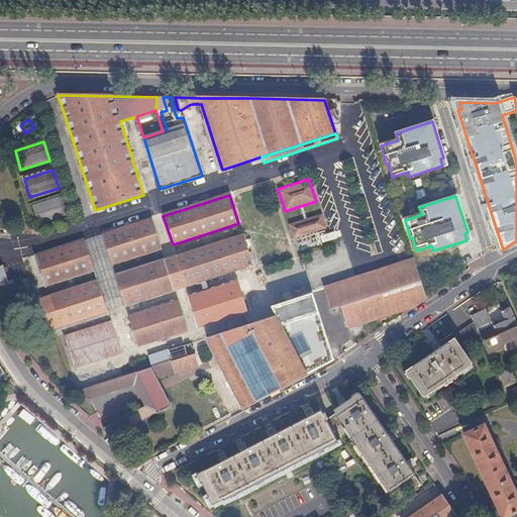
[(67,215),(62,197),(32,206),(38,225),(67,215)]
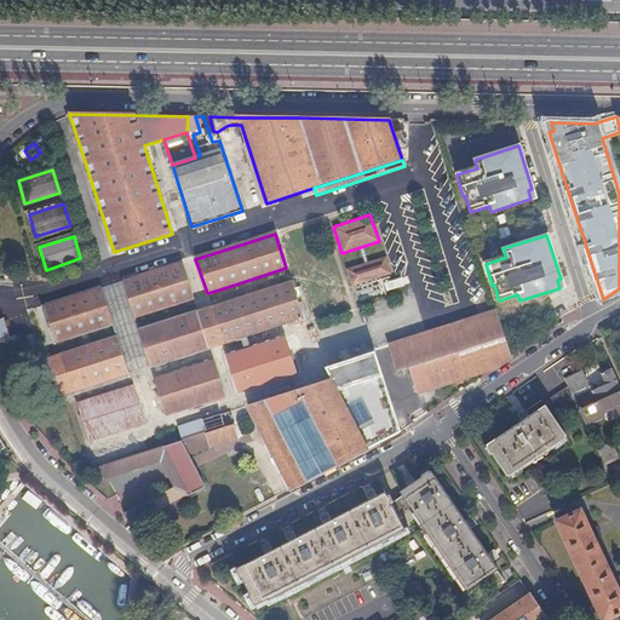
[(390,271),(385,256),(348,268),(352,283),(390,271)]
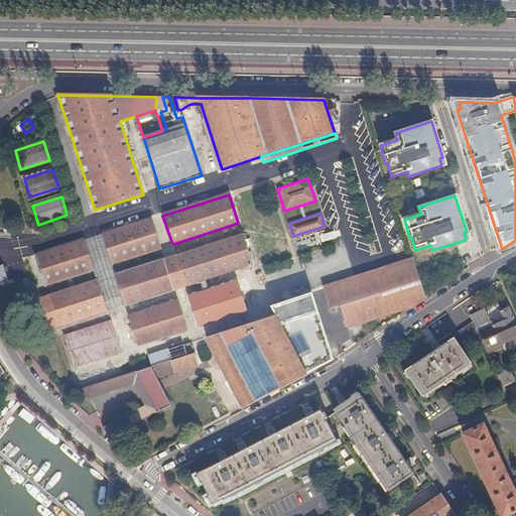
[(155,234),(154,231),(150,220),(103,235),(112,263),(159,248),(155,234)]
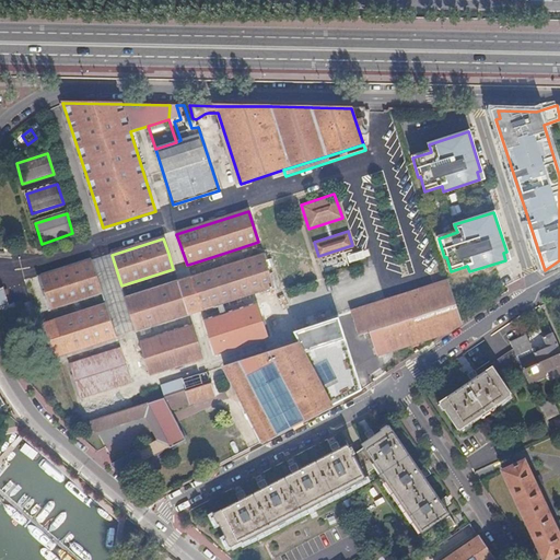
[(365,258),(363,251),(347,256),(350,264),(365,258)]
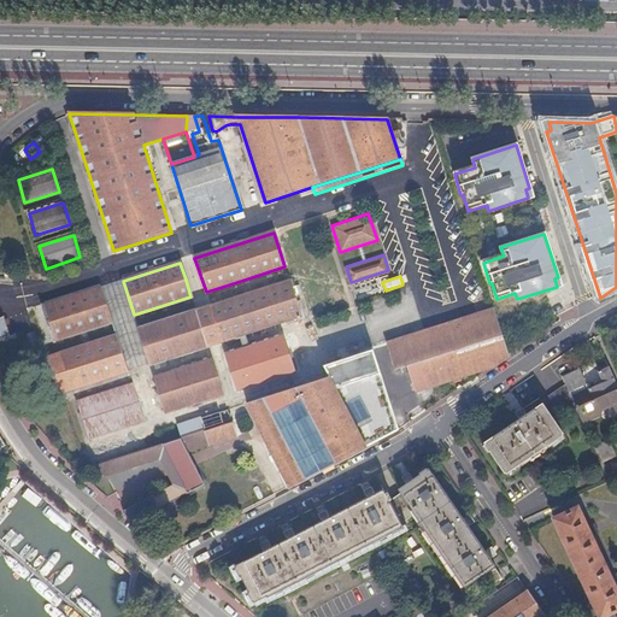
[(112,283),(99,288),(111,322),(115,336),(127,371),(139,366),(148,364),(137,329),(134,315),(123,281),(112,283)]
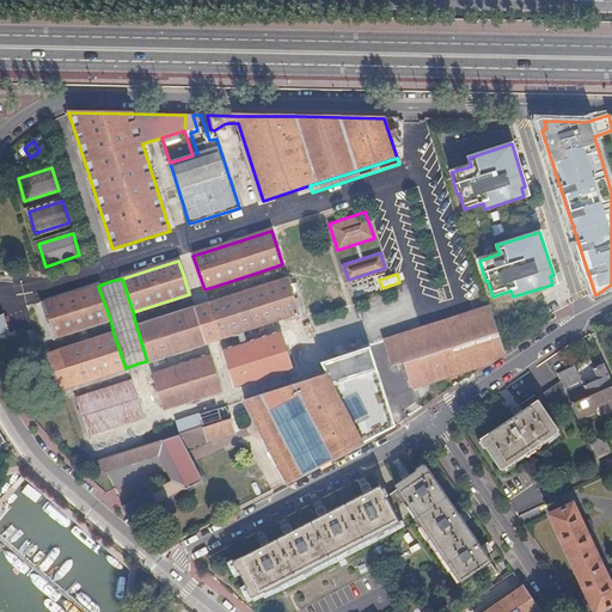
[(238,332),(243,331),(269,322),(293,314),(298,313),(287,279),(218,301),(136,326),(147,361),(238,332)]
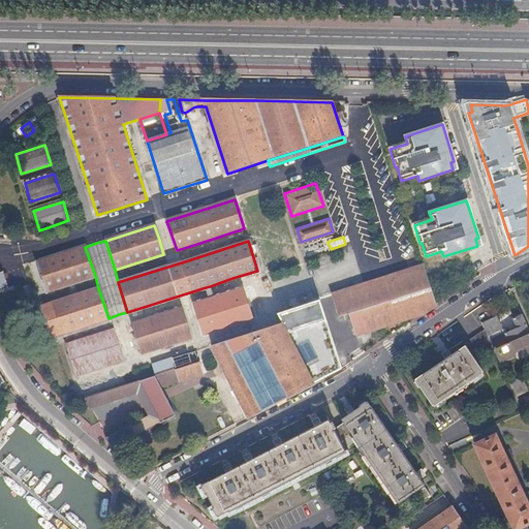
[(95,276),(85,247),(36,262),(47,291),(95,276)]
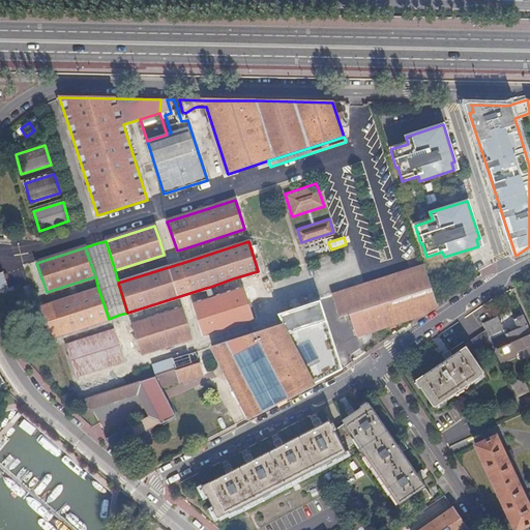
[(428,290),(421,268),(402,274),(395,277),(334,296),(342,318),(346,316),(347,319),(351,318),(357,335),(375,330),(376,332),(382,330),(382,328),(422,315),(434,307),(428,290)]
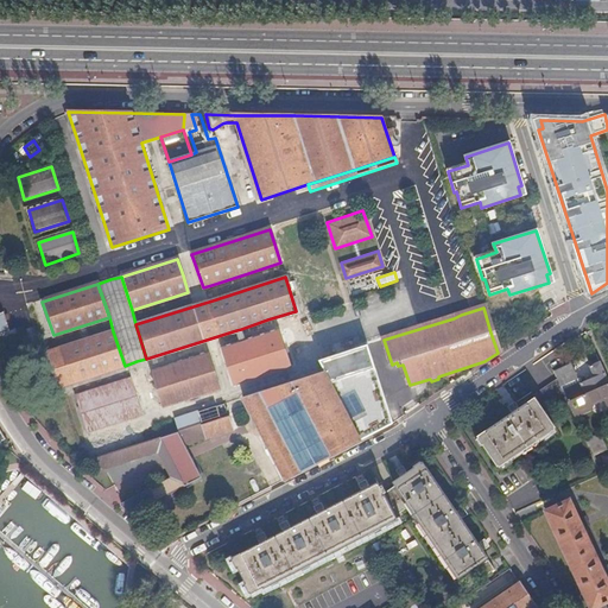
[(125,366),(113,331),(45,354),(56,387),(125,366)]
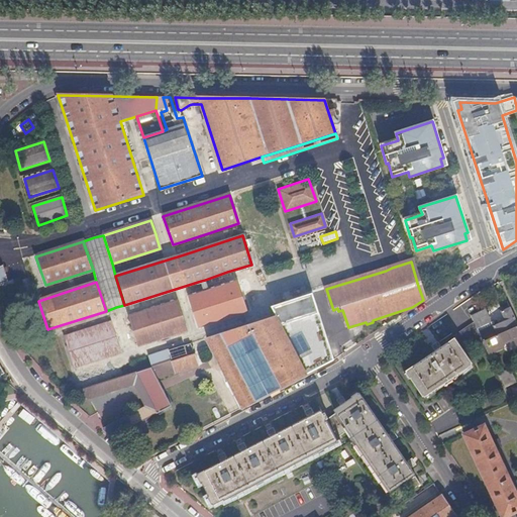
[(208,291),(204,293),(189,297),(198,326),(245,311),(236,283),(208,291)]
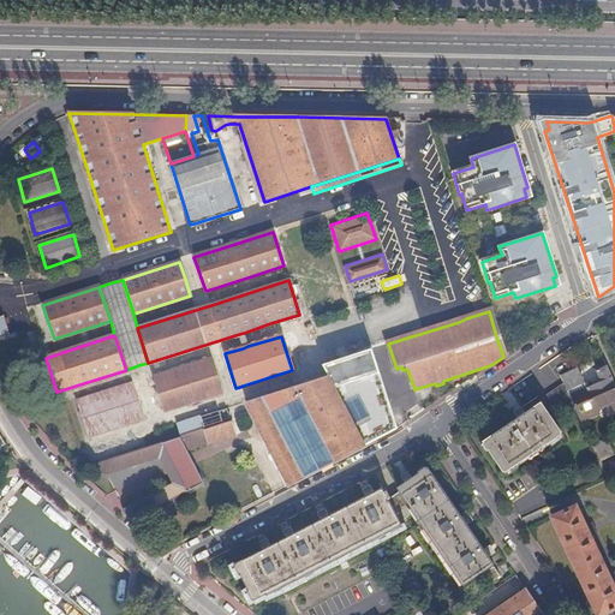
[(156,374),(216,356),(214,348),(154,366),(156,374)]
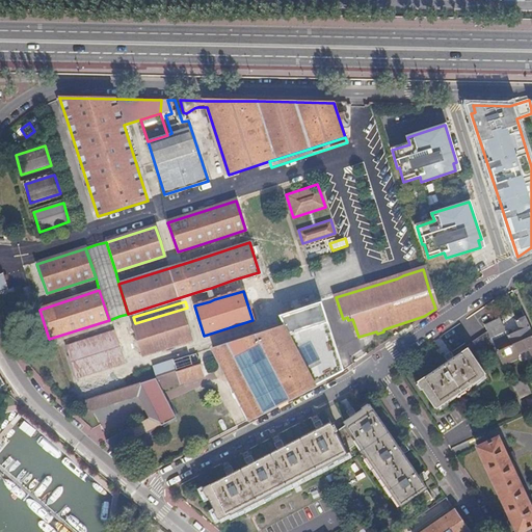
[(328,351),(317,327),(324,325),(317,303),(287,313),(288,316),(290,323),(284,325),(315,386),(340,372),(333,358),(338,356),(335,349),(328,351)]
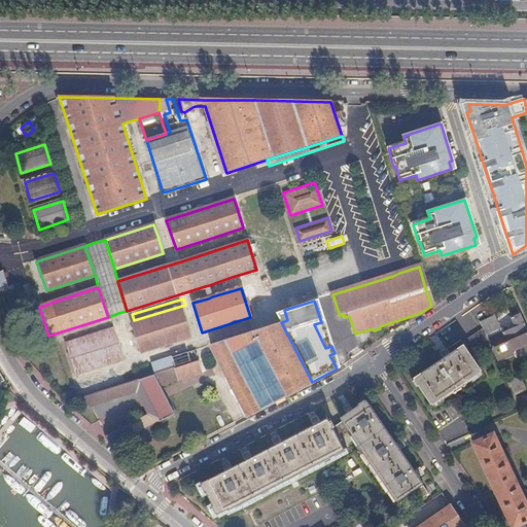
[(189,337),(180,307),(131,323),(140,352),(189,337)]
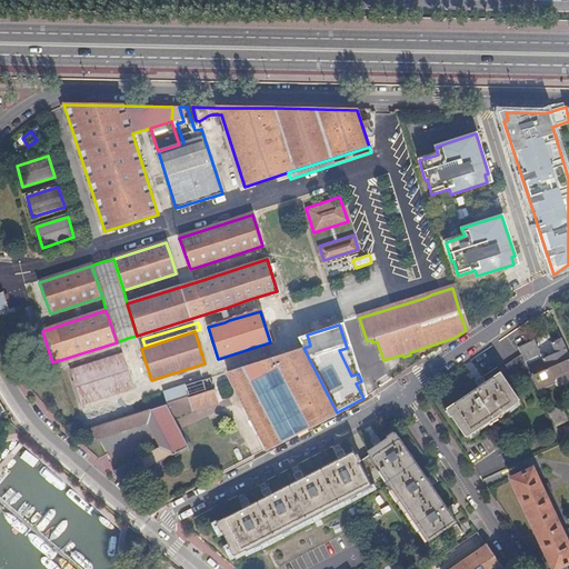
[(526,366),(528,370),(531,377),(568,358),(568,356),(560,339),(551,343),(556,352),(526,366)]
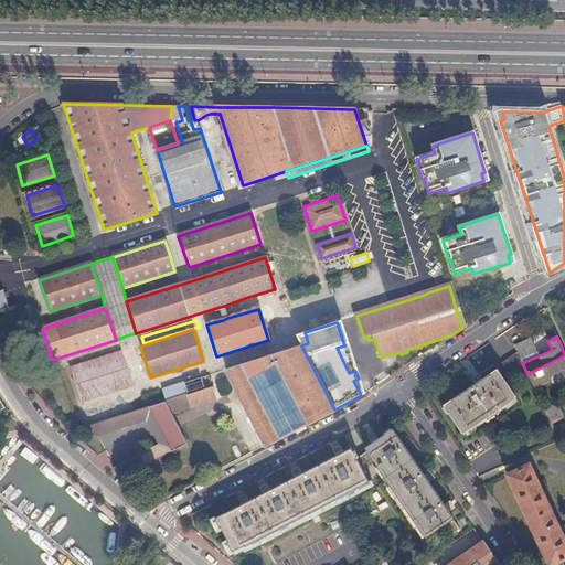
[(530,338),(523,341),(514,345),(518,352),(521,360),(536,352),(530,338)]
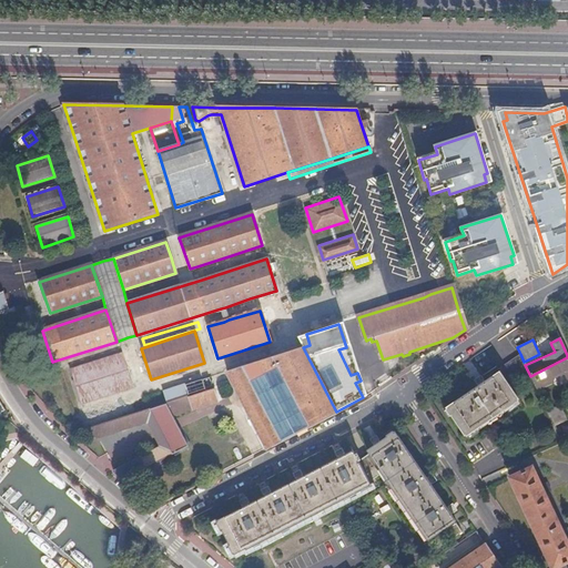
[(336,412),(303,347),(273,357),(242,367),(226,372),(266,447),(281,440),(308,426),(336,412)]
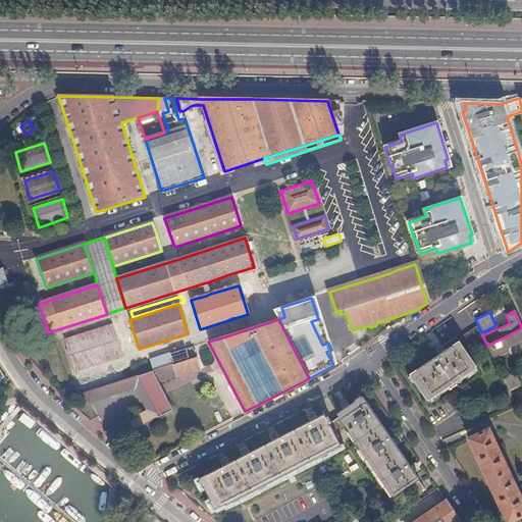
[(460,343),(470,358),(474,355),(470,350),(484,340),(482,335),(481,332),(478,325),(460,338),(462,341),(460,343)]
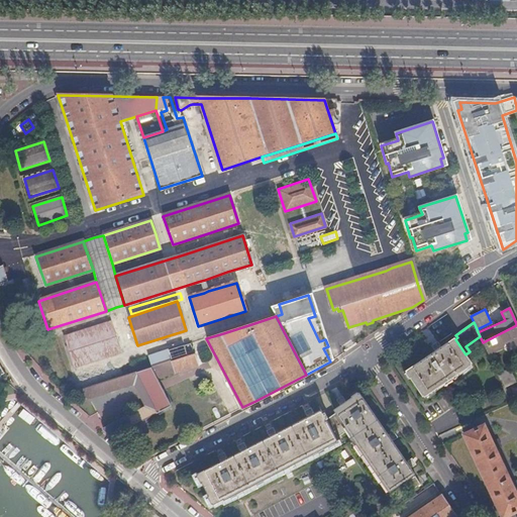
[(119,352),(109,323),(66,337),(75,367),(119,352)]
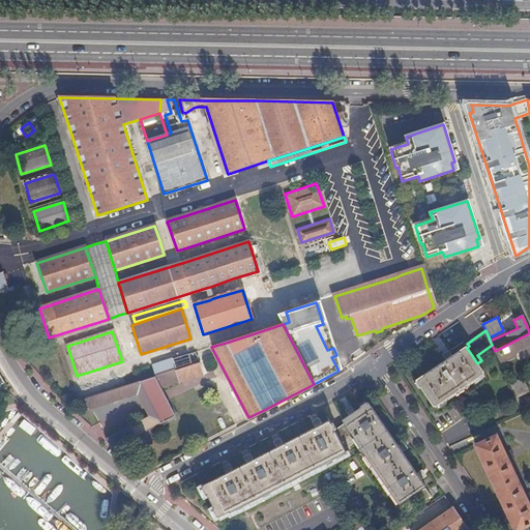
[(529,333),(495,351),(501,363),(516,357),(514,353),(526,348),(529,355),(529,333)]
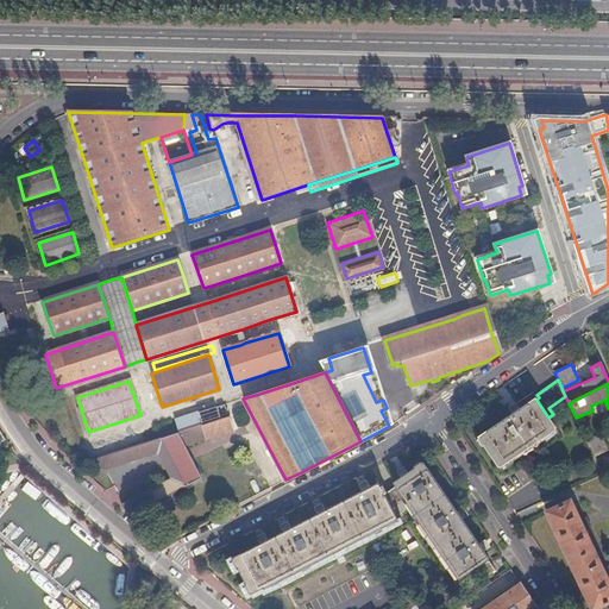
[(548,418),(537,400),(535,399),(478,438),(498,466),(556,428),(548,418)]
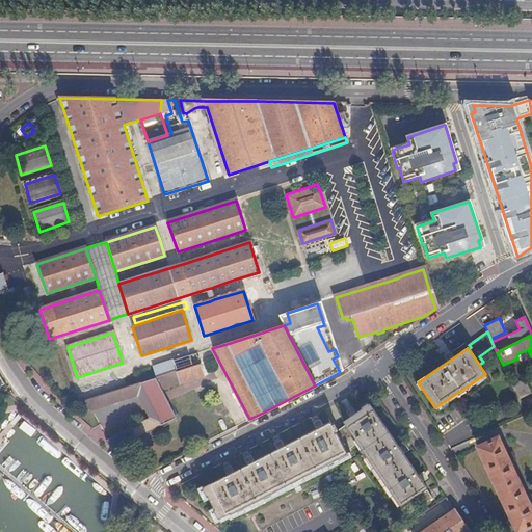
[(204,375),(200,365),(192,367),(188,355),(174,361),(181,382),(204,375)]
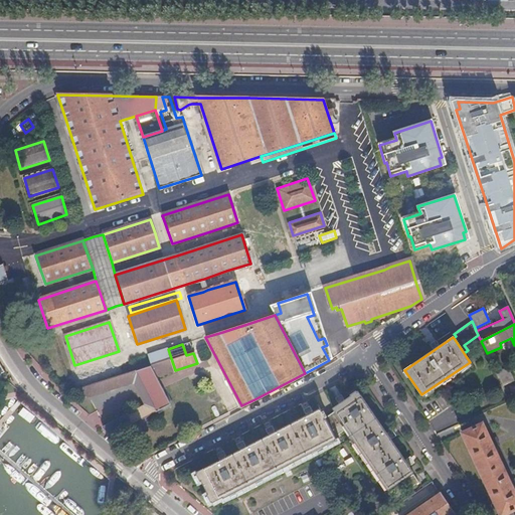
[(175,370),(168,349),(148,355),(152,366),(150,366),(155,376),(175,370)]
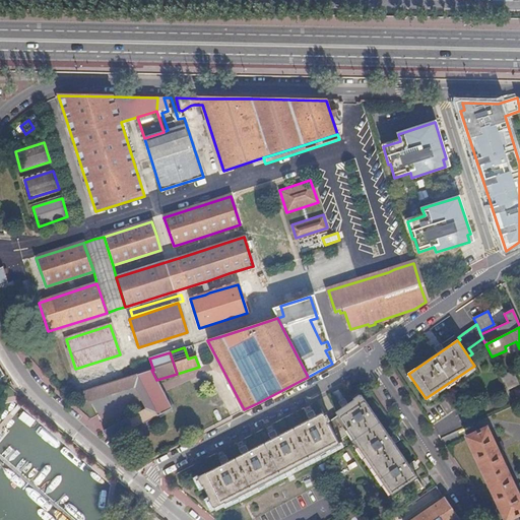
[(172,408),(156,380),(151,370),(131,377),(136,386),(148,409),(152,418),(172,408)]
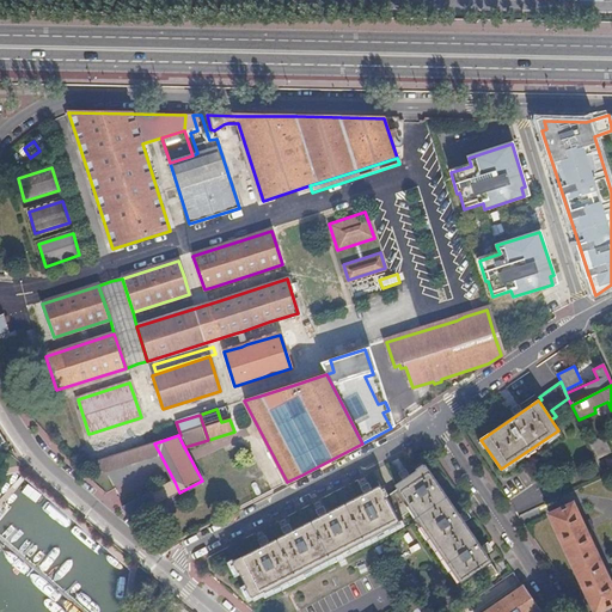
[(611,452),(611,448),(605,435),(589,444),(597,459),(611,452)]
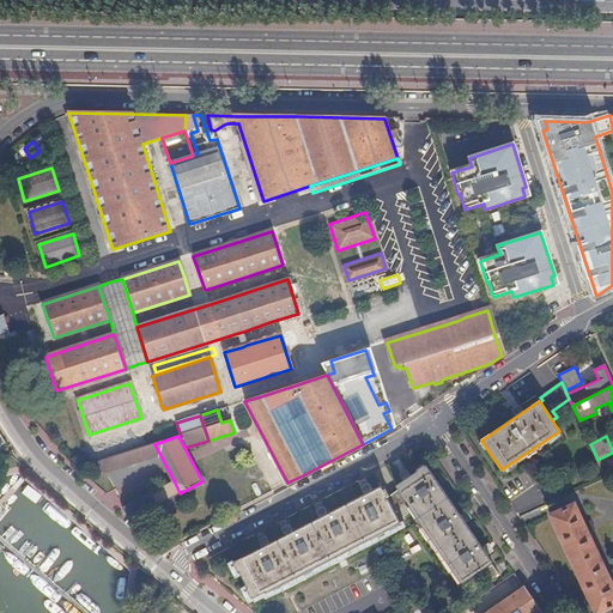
[(161,455),(155,444),(133,450),(95,463),(105,473),(161,455)]
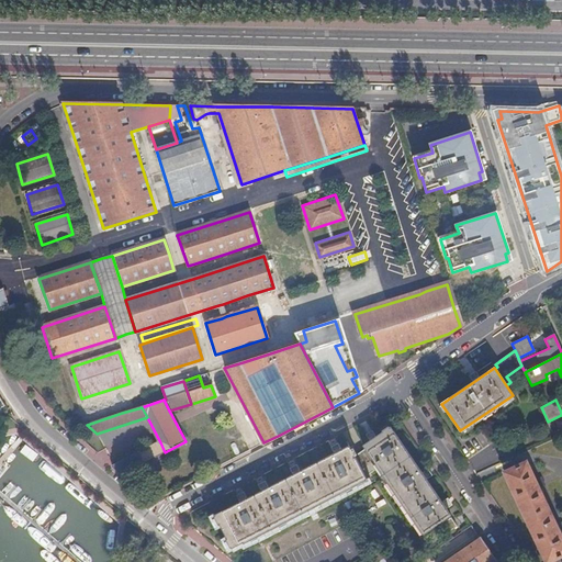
[(366,449),(398,497),(424,534),(441,521),(442,524),(441,525),(447,532),(457,526),(451,517),(450,518),(449,517),(451,515),(425,478),(390,427),(363,446),(366,449)]
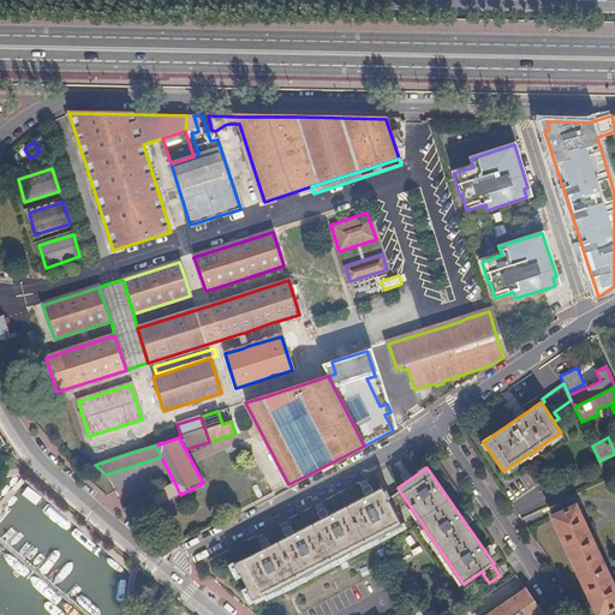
[(180,495),(175,484),(153,496),(159,507),(180,495)]
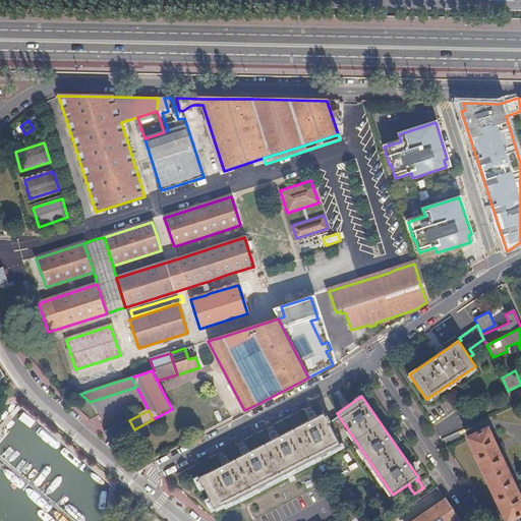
[(343,446),(331,422),(328,415),(325,416),(324,413),(199,478),(215,509),(343,446)]
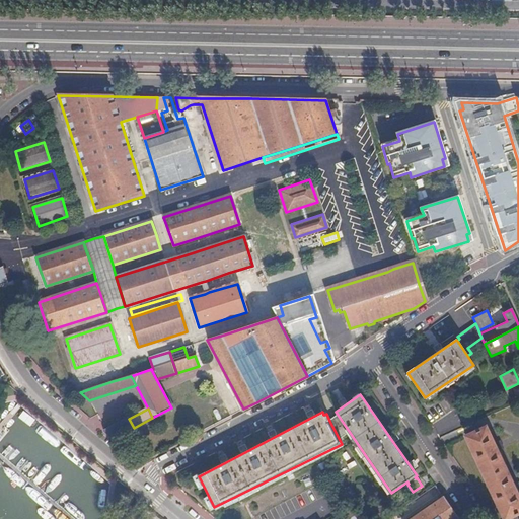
[(342,444),(214,507),(228,518),(232,516),(233,518),(253,518),(303,494),(368,459),(338,415),(329,421),(342,444)]
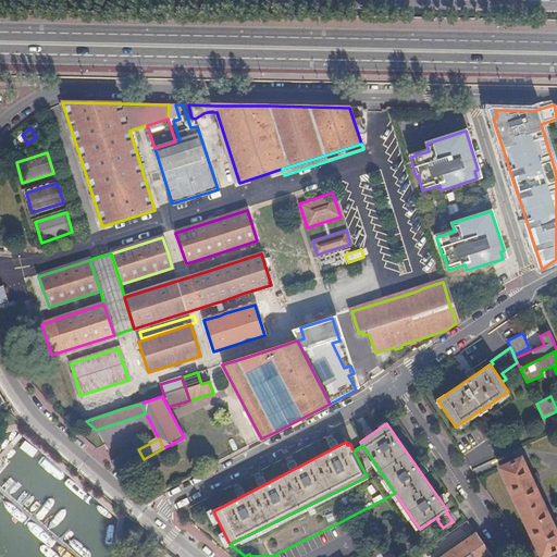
[(144,459),(138,449),(137,447),(110,461),(121,470),(144,459)]
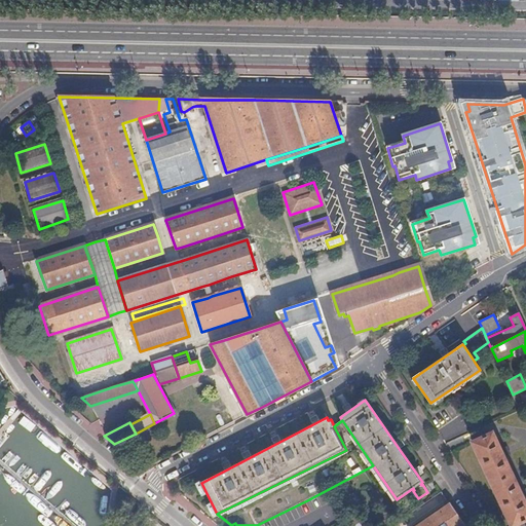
[(492,434),(473,442),(512,525),(513,525),(525,520),(525,502),(525,499),(525,498),(525,490),(521,492),(516,481),(515,482),(510,468),(505,457),(510,455),(506,448),(501,451),(496,440),(495,440),(492,434)]
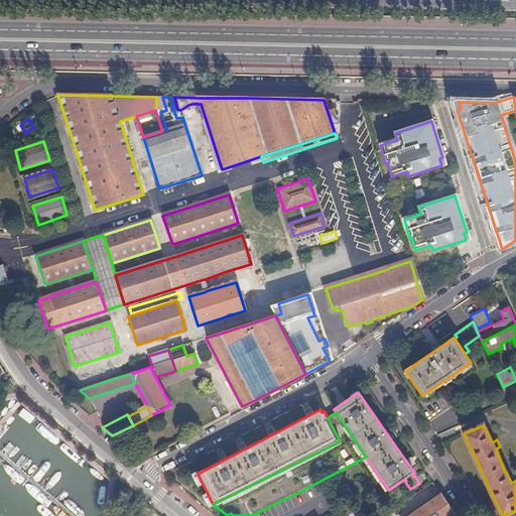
[(456,515),(441,495),(410,515),(456,515)]
